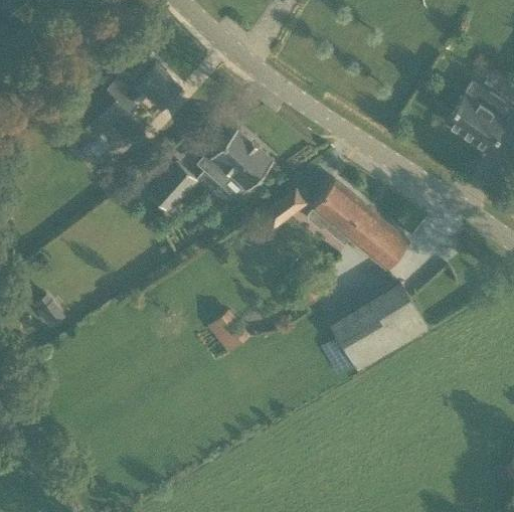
[(68,121),(91,145),(92,146),(101,138),(138,104),(148,94),(162,108),(167,103),(180,88),(155,64),(142,79),(128,94),(129,95),(120,103),(106,88),(68,121)]
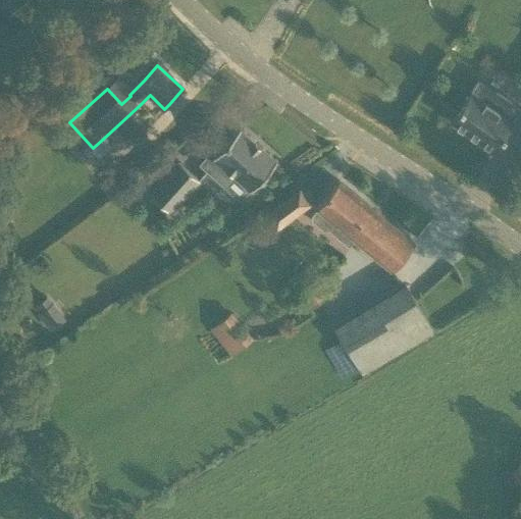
[(471,95),(451,124),(495,153),(514,123),(514,122),(518,116),(509,110),(513,105),(497,95),(489,107),(471,95)]
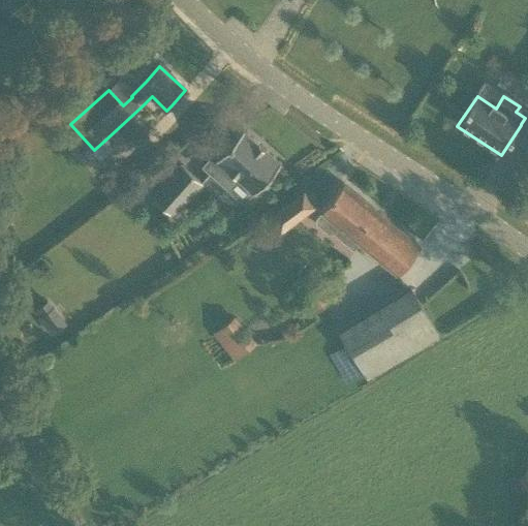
[(225,145),(204,168),(214,178),(219,171),(231,182),(235,178),(254,194),(281,165),(243,131),(228,148),(225,145)]
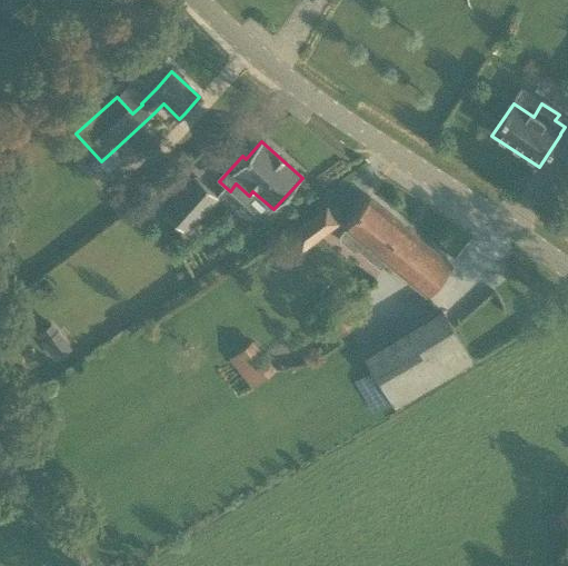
[(218,148),(202,161),(215,177),(231,164),(218,148)]
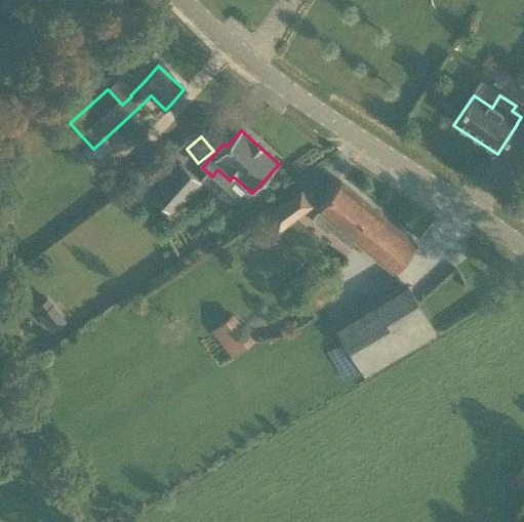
[(151,197),(172,216),(201,184),(180,164),(151,197)]
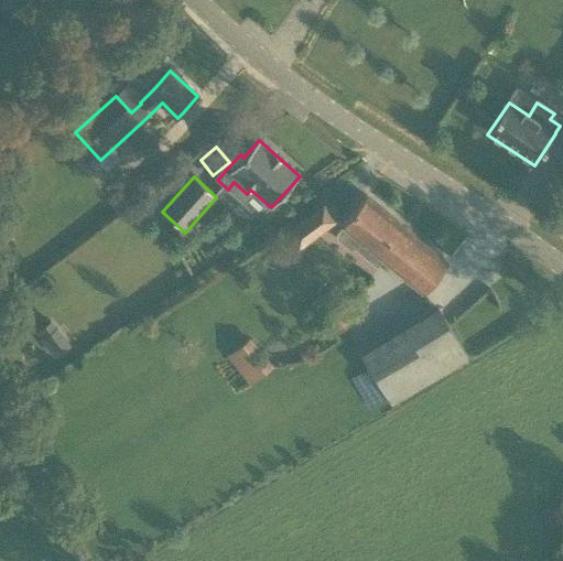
[(355,251),(360,246),(423,297),(428,292),(435,282),(448,266),(367,198),(344,226),(345,227),(343,230),(337,237),(338,241),(349,251),(354,250),(355,251)]
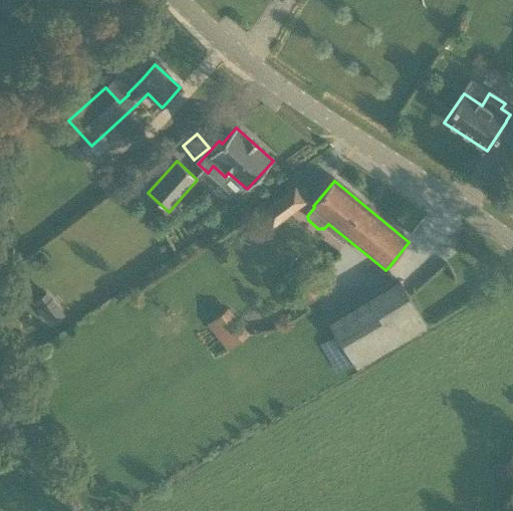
[(273,229),(306,205),(293,186),(259,211),(273,229)]
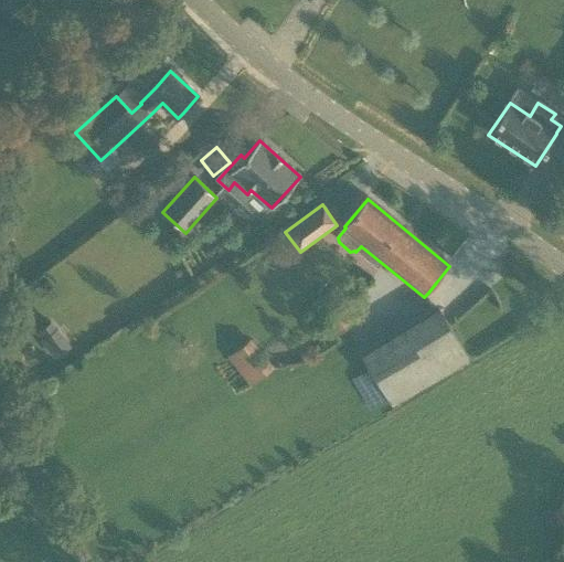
[(393,407),(450,372),(469,361),(439,311),(363,358),(393,407)]
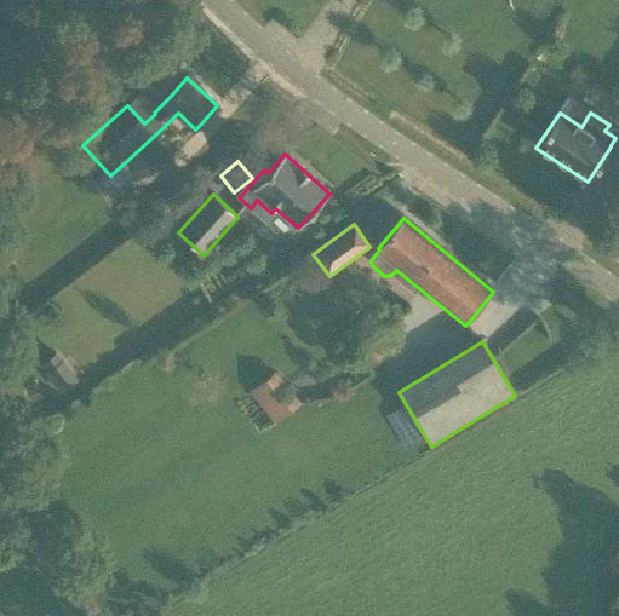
[(40,366),(64,396),(79,384),(56,353),(40,366)]
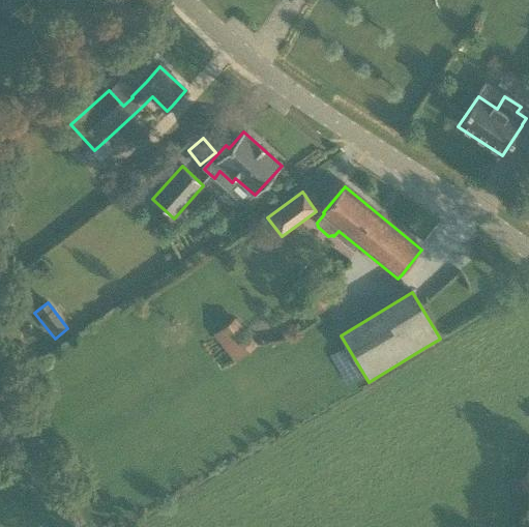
[(216,341),(234,368),(253,356),(234,329),(216,341)]
